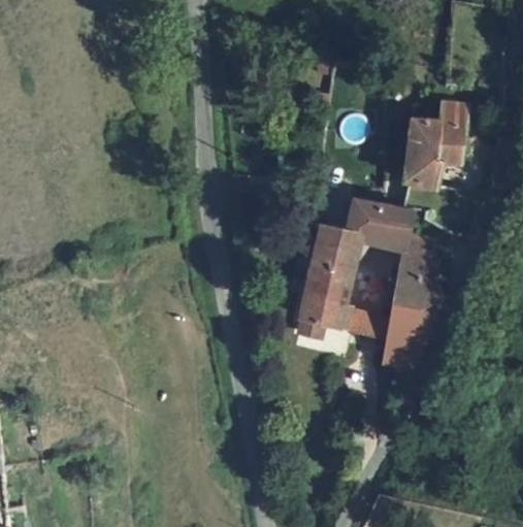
[(464,105),(439,102),(435,120),(410,119),(402,177),(432,186),(440,160),(458,161),(464,105)]
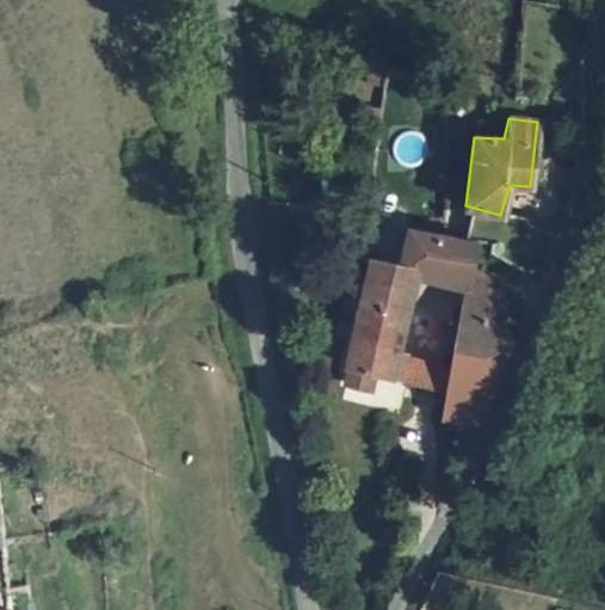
[(468,272),(473,244),(439,234),(407,228),(399,264),(417,267),(467,278),(468,272)]
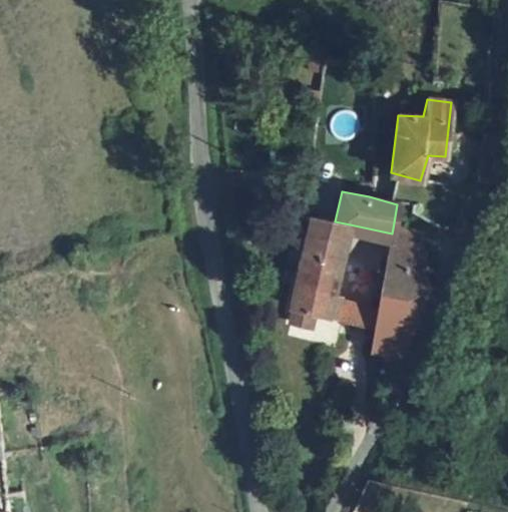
[(350,224),(335,221),(309,216),(303,247),(343,256),(350,224)]
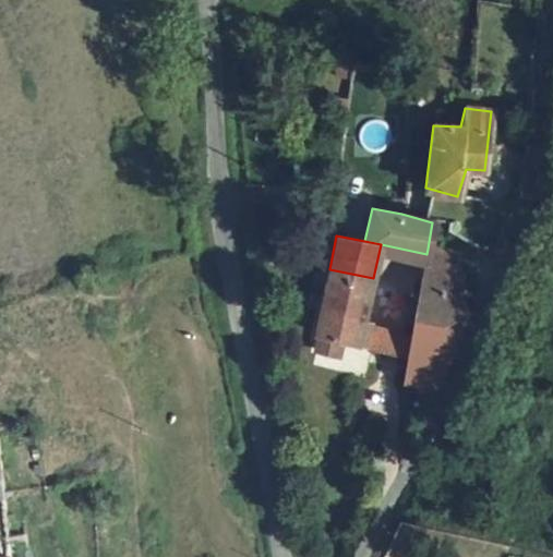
[(454,259),(428,249),(427,254),(411,339),(408,359),(404,378),(434,384),(441,368),(465,312),(460,300),(454,259)]
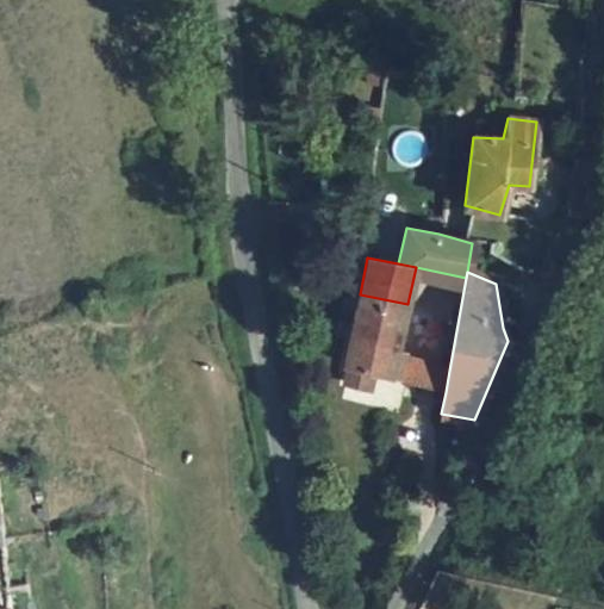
[(344,370),(391,380),(394,360),(408,304),(360,294),(344,370)]
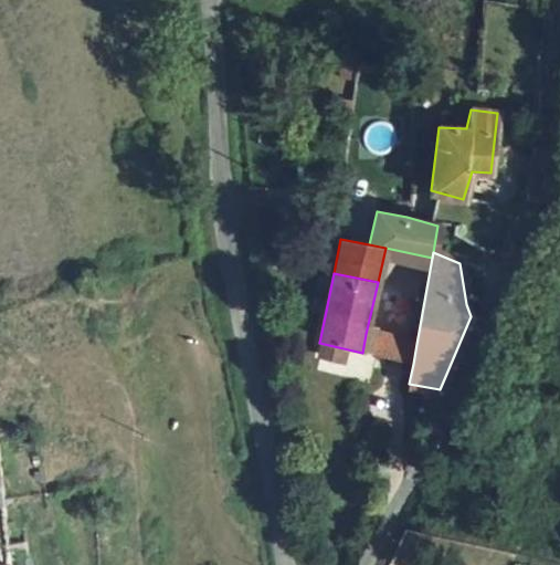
[(362,353),(413,364),(416,344),(366,334),(362,353)]
